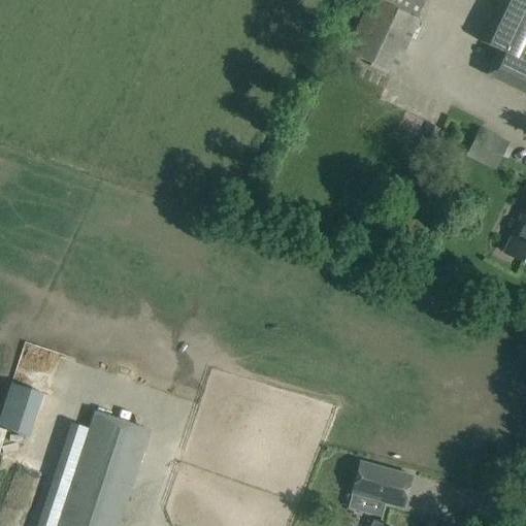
[(370,0),(348,52),(394,72),(426,0),(370,0)]
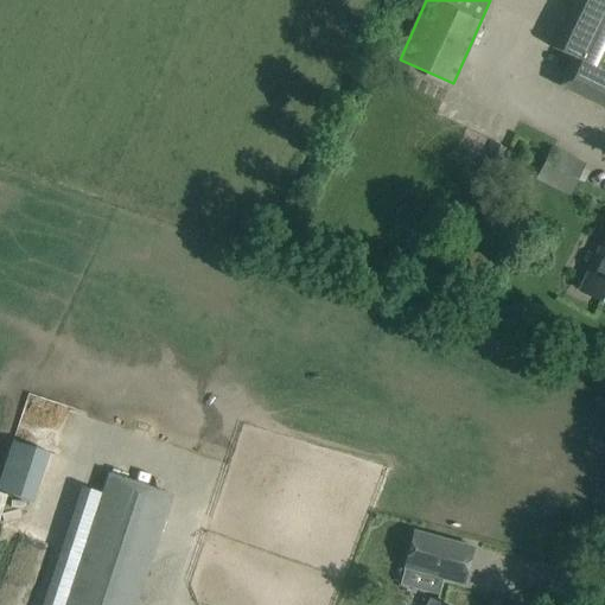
[(559,86),(604,107),(604,0),(577,0),(554,48),(573,56),(559,86)]
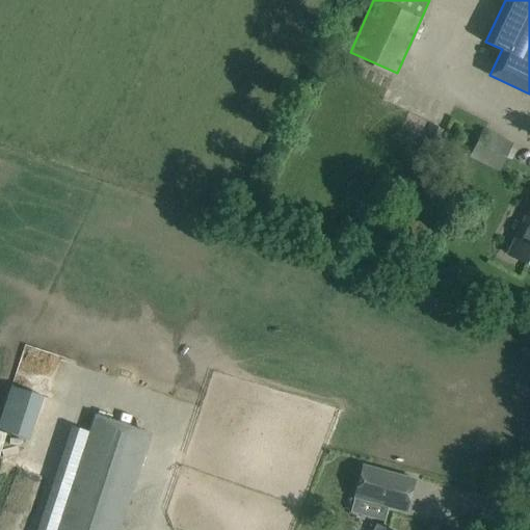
[(484,127),(476,144),(507,159),(515,141),(484,127)]
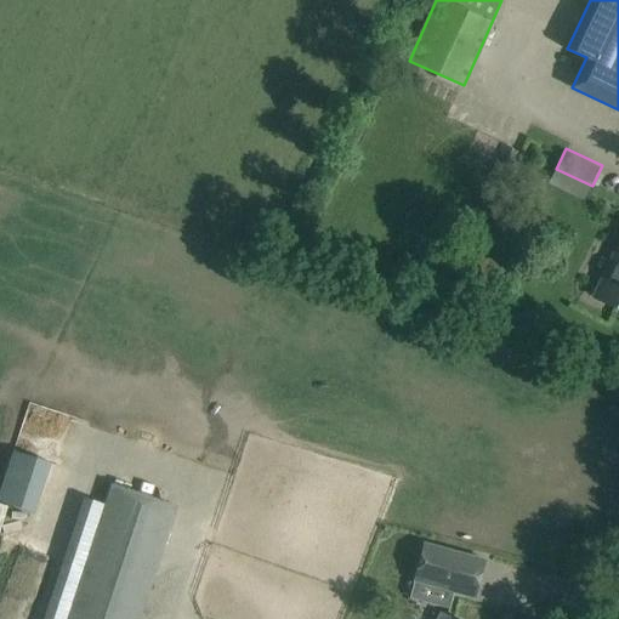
[(618,249),(596,295),(618,306),(618,249)]
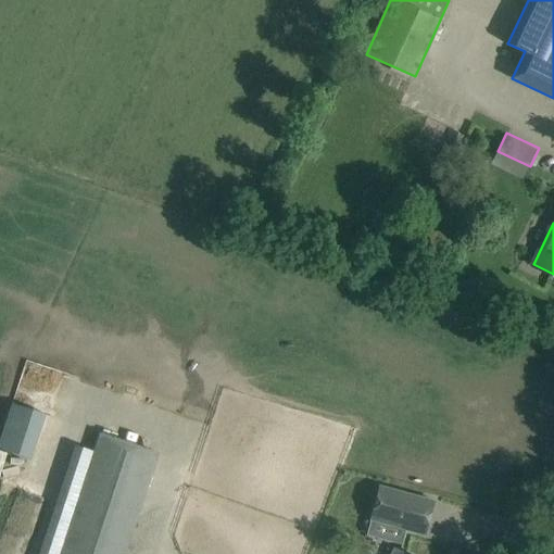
[(3,445),(39,456),(53,411),(17,400),(3,445)]
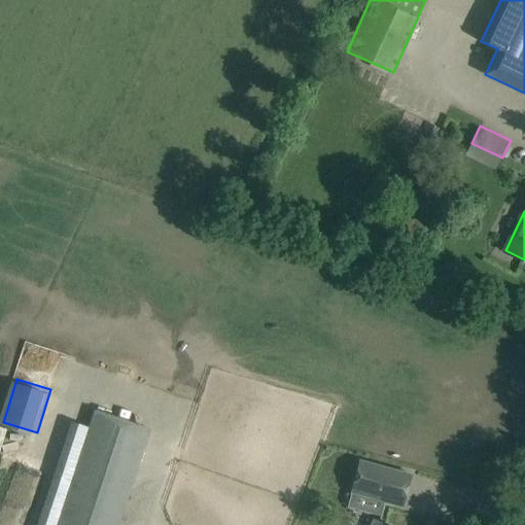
[(57,524),(118,524),(150,429),(95,409),(57,524)]
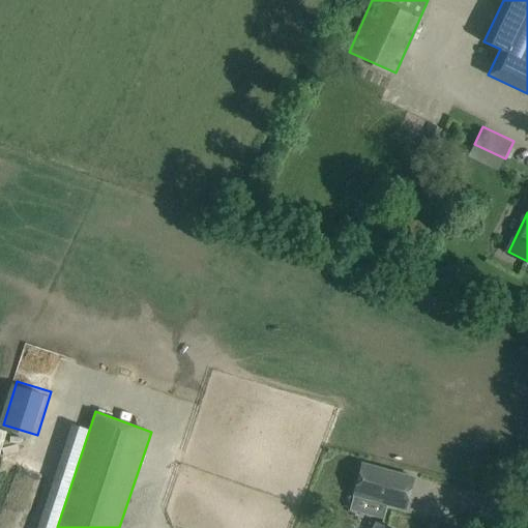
[(362,464),(354,495),(406,508),(414,477),(362,464)]
